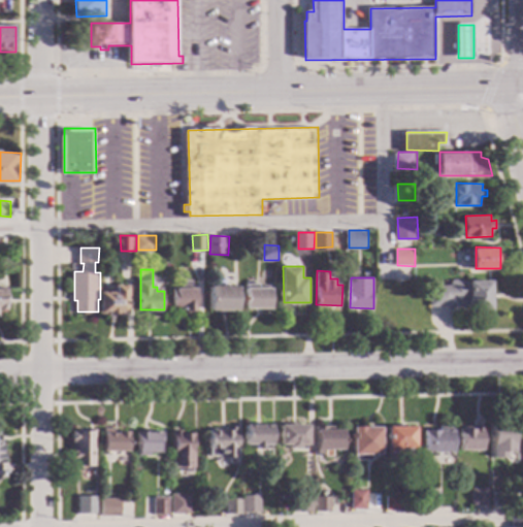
[(195,288),(199,288),(199,311),(186,311),(186,306),(177,306),(177,288),(184,288),(184,280),(195,281),(195,288)]
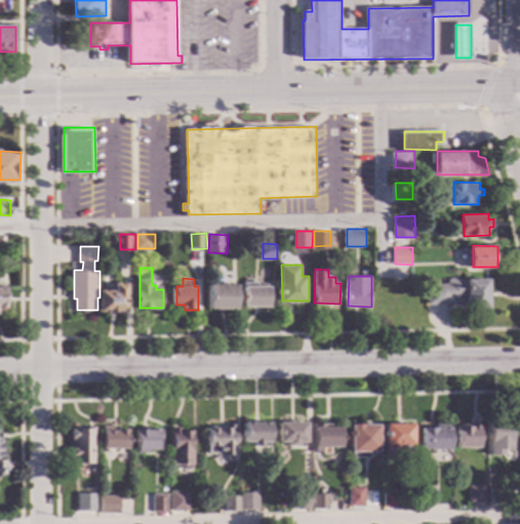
[(493,308),(470,309),(469,295),(454,296),(455,304),(430,305),(429,283),(452,282),(452,280),(492,279),(493,308)]
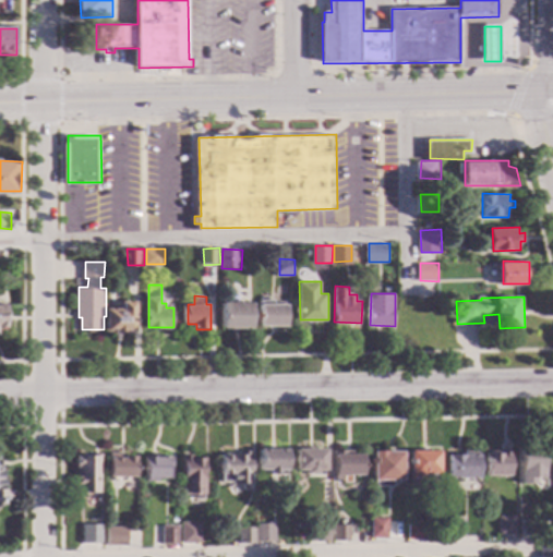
[(139,330),(108,330),(108,307),(125,307),(125,300),(139,300),(139,330)]
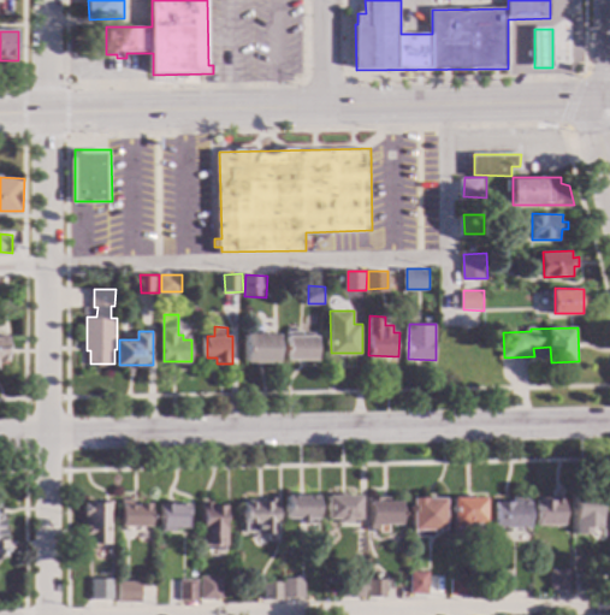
[(282,361),(249,361),(249,333),(282,333),(282,361)]
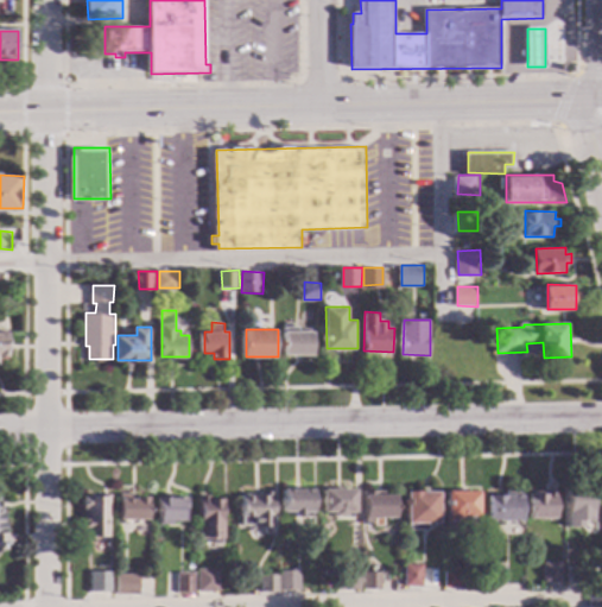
[(315,354),(285,355),(285,329),(315,329),(315,354)]
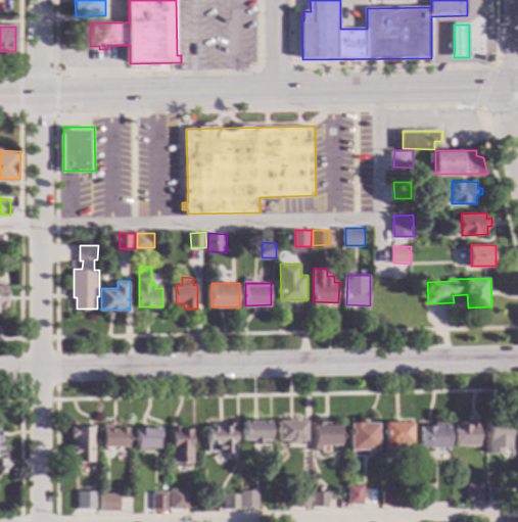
[(9,306),(1,306),(1,312),(0,312),(0,285),(9,286),(9,306)]
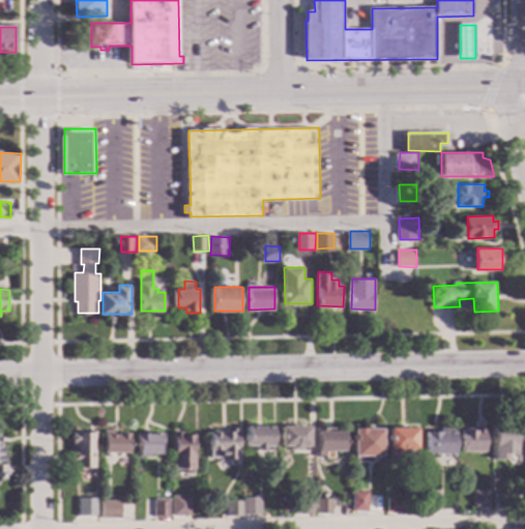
[(521,451),(513,451),(513,459),(498,459),(497,425),(521,424),(521,451)]
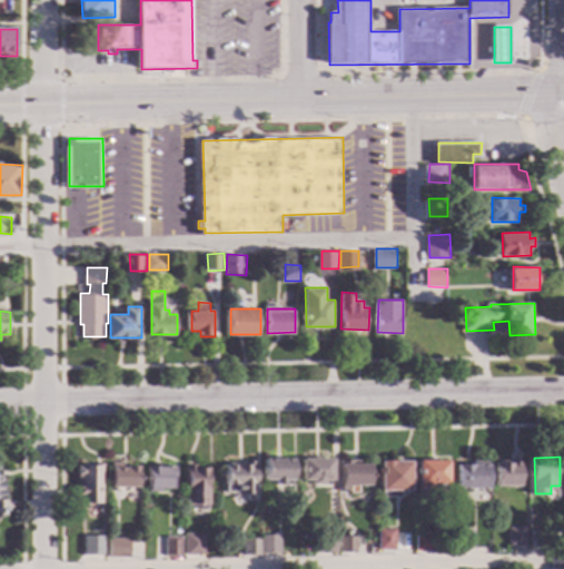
[(296,479),(267,479),(267,458),(296,458),(296,479)]
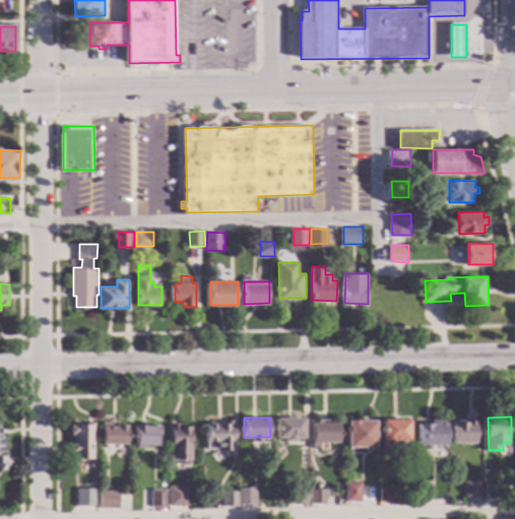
[(306,437),(298,437),(298,440),(288,440),(288,438),(278,437),(278,417),(307,417),(306,437)]
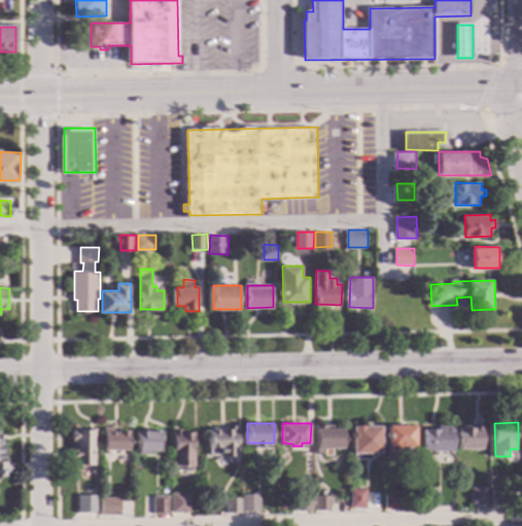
[(485,448),(462,448),(462,426),(476,427),(477,423),(486,423),(485,448)]
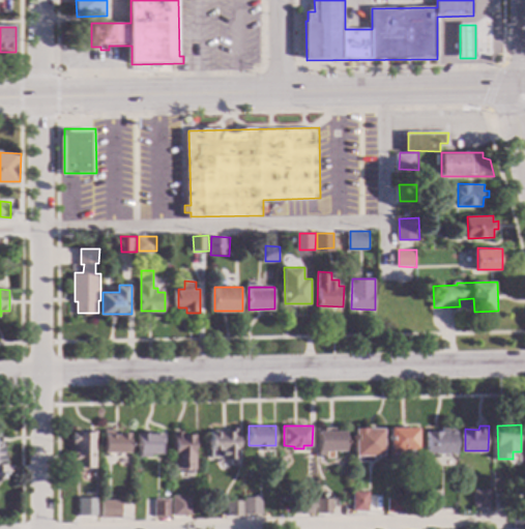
[(242,464),(233,464),(233,459),(224,459),(224,457),(213,457),(213,431),(230,431),(230,427),(242,427),(242,464)]
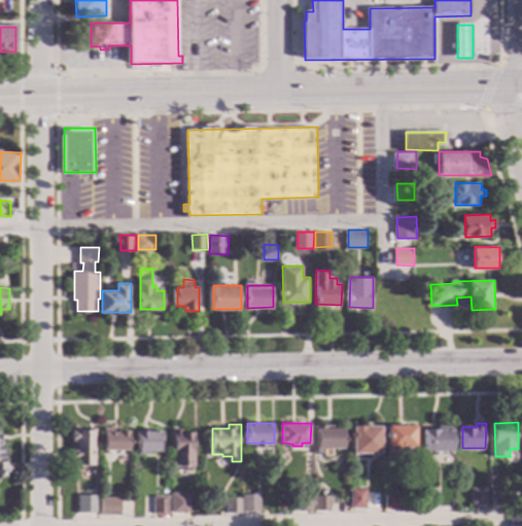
[(331,429),(345,428),(346,448),(334,448),(334,454),(325,455),(325,451),(318,451),(316,425),(331,424),(331,429)]
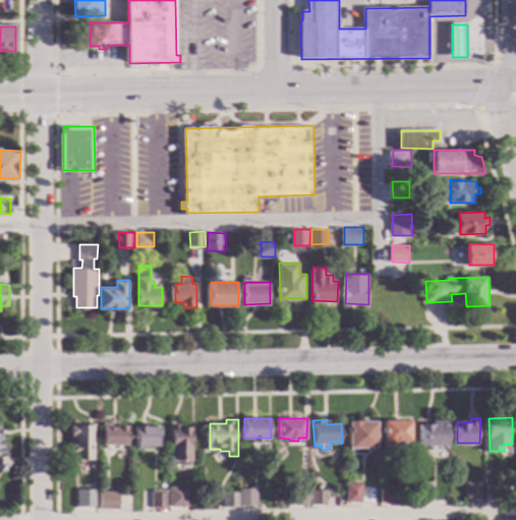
[(413,420),(413,441),(401,441),(401,457),(385,456),(386,419),(413,420)]
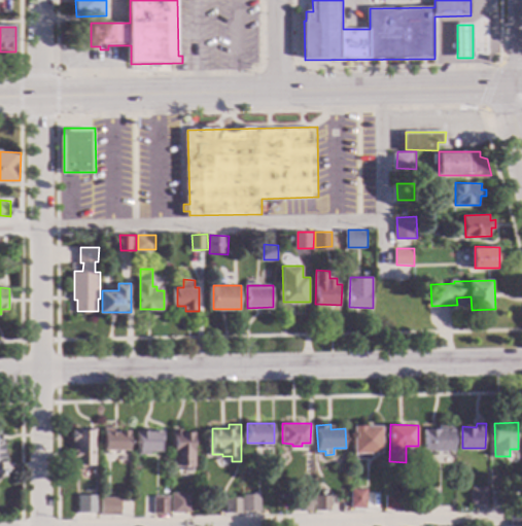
[(384,452),(373,452),(373,458),(357,458),(357,453),(355,453),(355,425),(384,425),(384,452)]
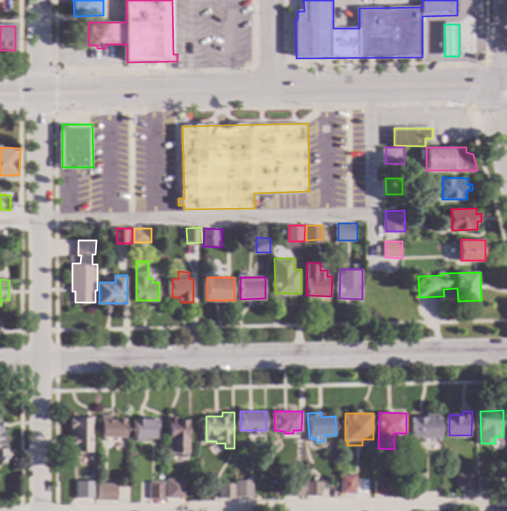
[(128,416),(128,436),(101,435),(102,415),(128,416)]
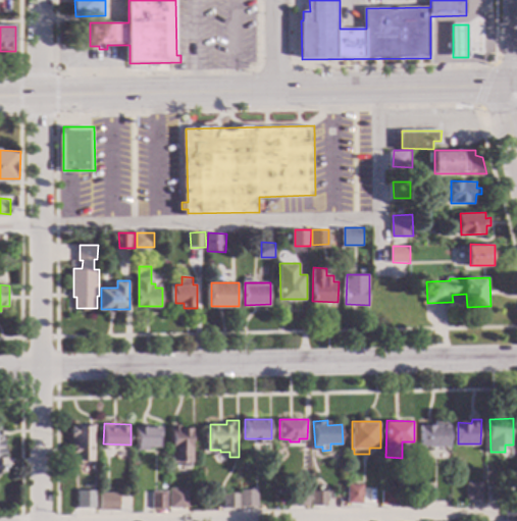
[(451,448),(421,447),(422,424),(452,425),(451,448)]
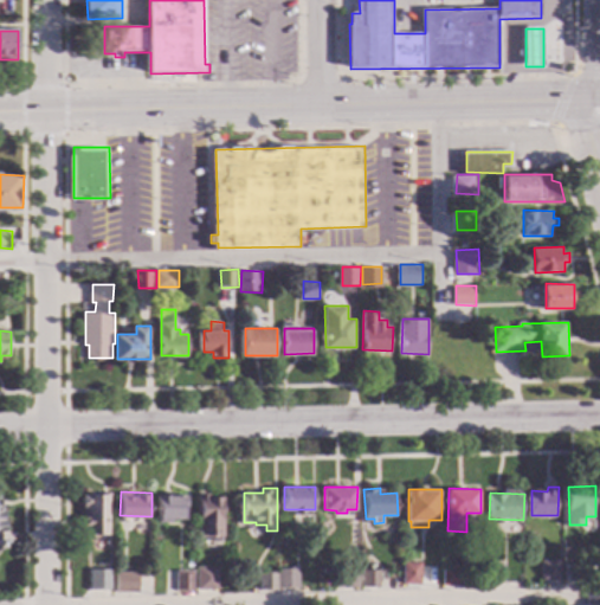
[(115,506),(111,506),(111,535),(88,535),(88,494),(115,494),(115,506)]
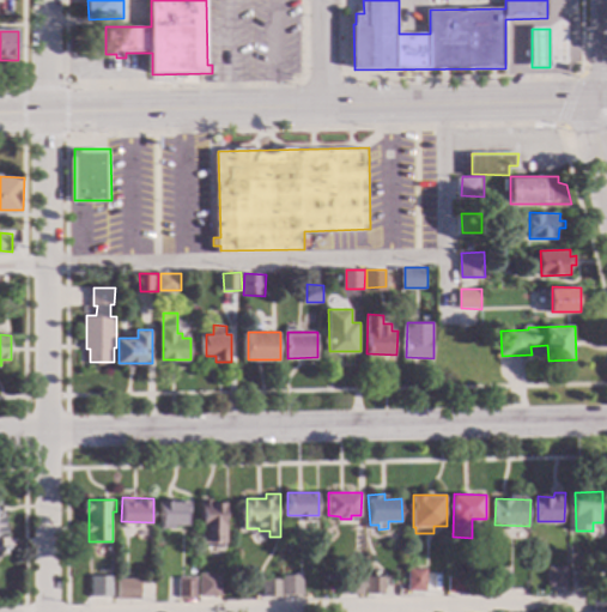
[(229,543),(202,543),(202,500),(229,500),(229,543)]
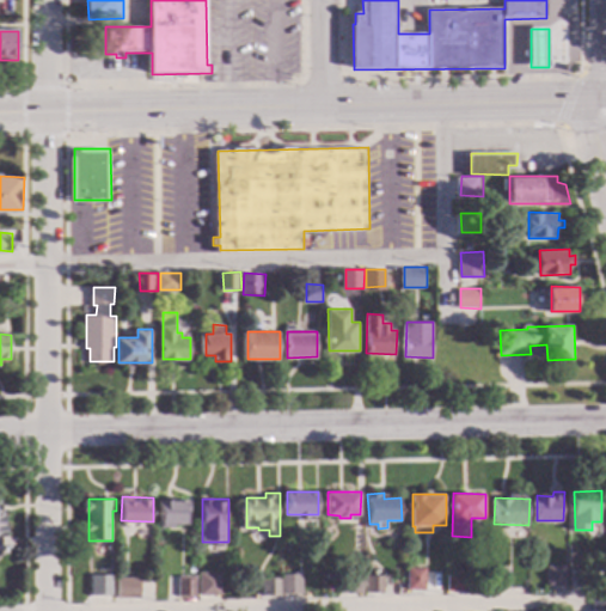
[(187,502),(193,502),(193,524),(161,524),(161,500),(185,500),(187,502)]
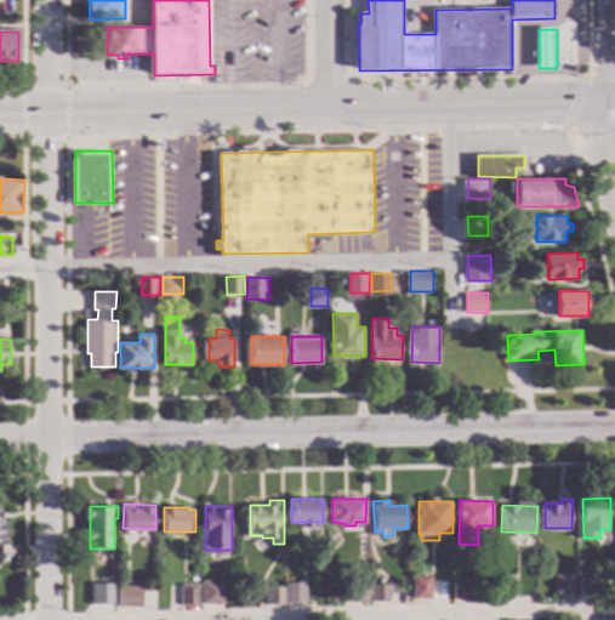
[(152,536),(154,539),(153,542),(149,545),(146,544),(144,540),(146,536),(148,535),(152,536)]
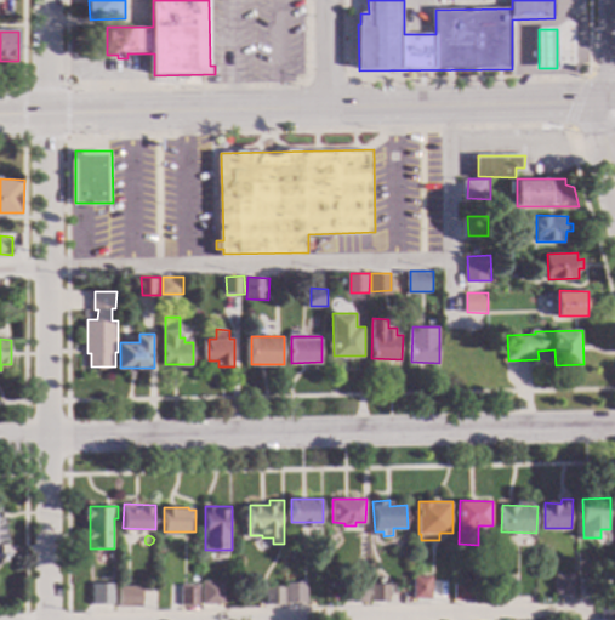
[(436,597),(417,597),(417,575),(436,575),(436,597)]
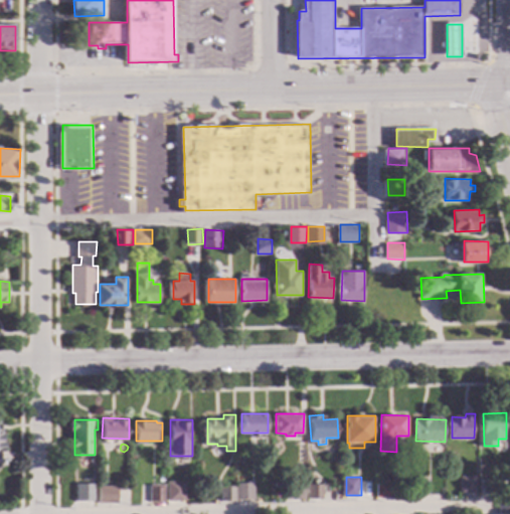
[(187,500),(170,500),(170,480),(187,480),(187,500)]
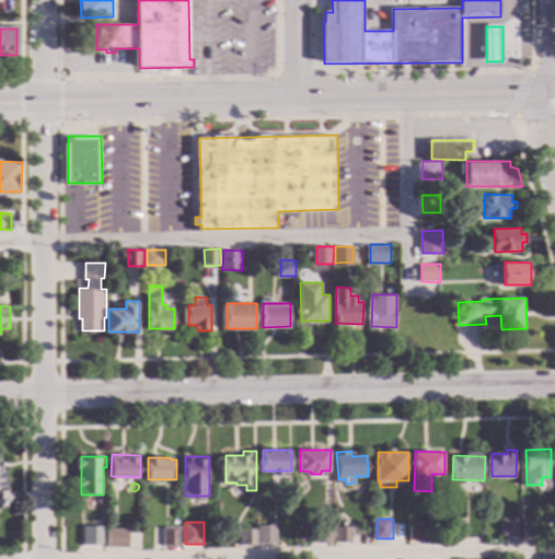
[(335,542),(314,543),(314,522),(335,522),(335,542)]
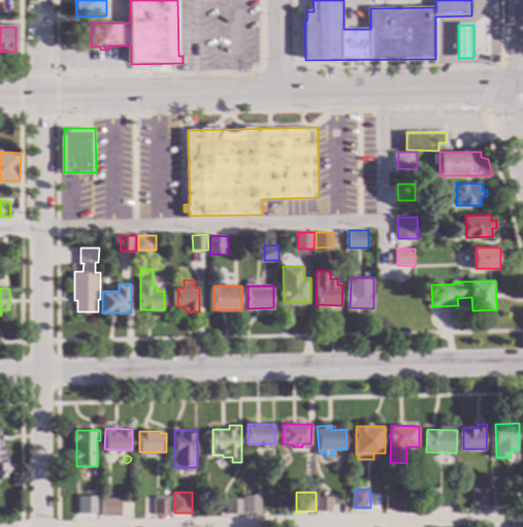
[(405,508),(390,508),(390,493),(405,493),(405,508)]
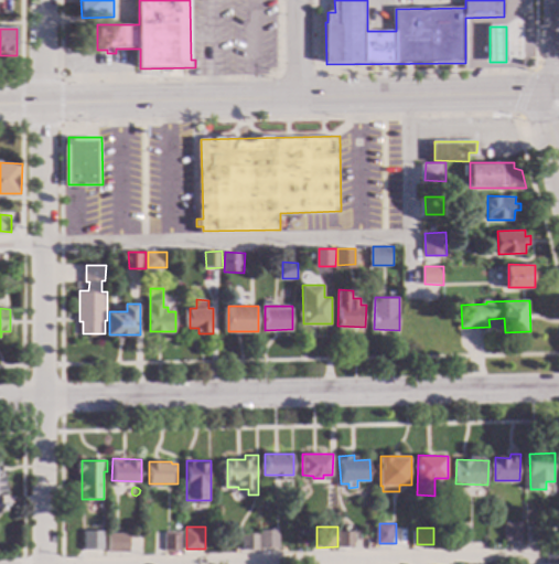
[(183,550),(167,550),(167,530),(183,531),(183,550)]
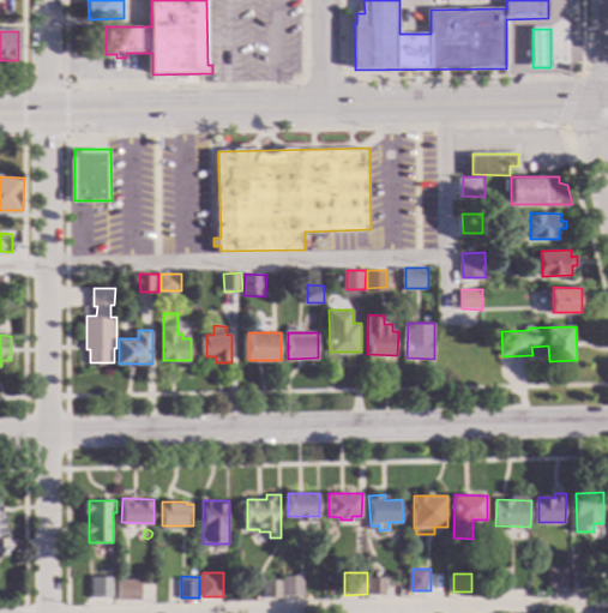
[(307,594),(286,595),(286,576),(307,576),(307,594)]
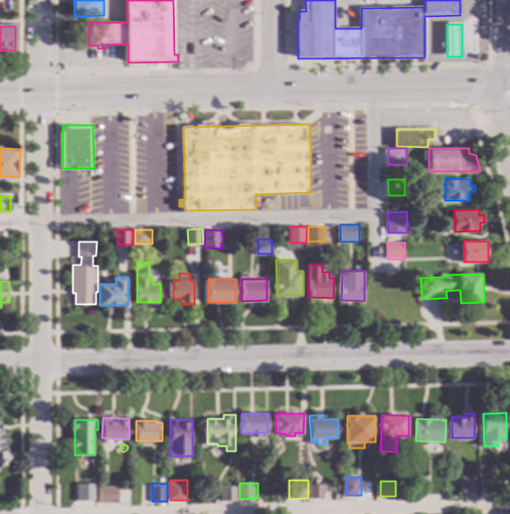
[(326,498),(311,498),(311,484),(326,484),(326,498)]
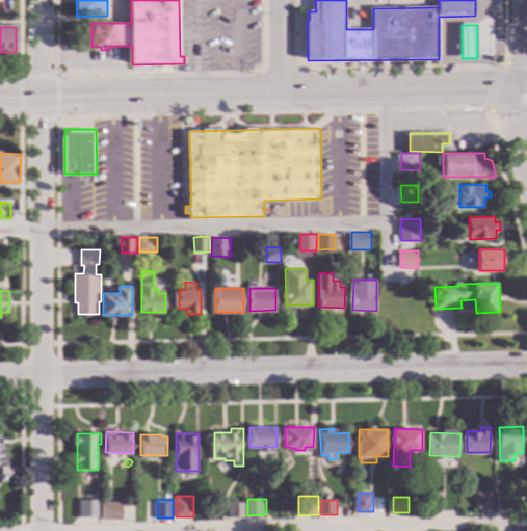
[(246,516),(232,516),(232,502),(246,501),(246,516)]
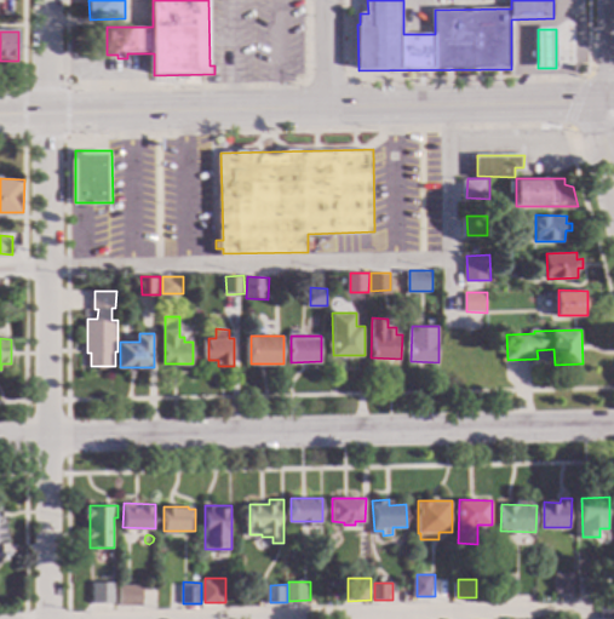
[(144,606),(122,606),(122,585),(145,585),(144,606)]
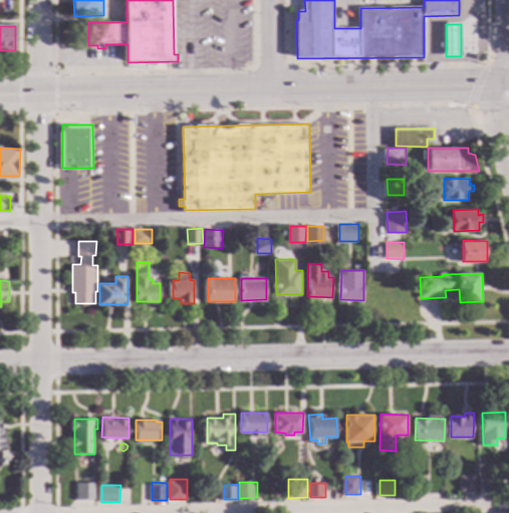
[(96,502),(81,502),(82,487),(96,488),(96,502)]
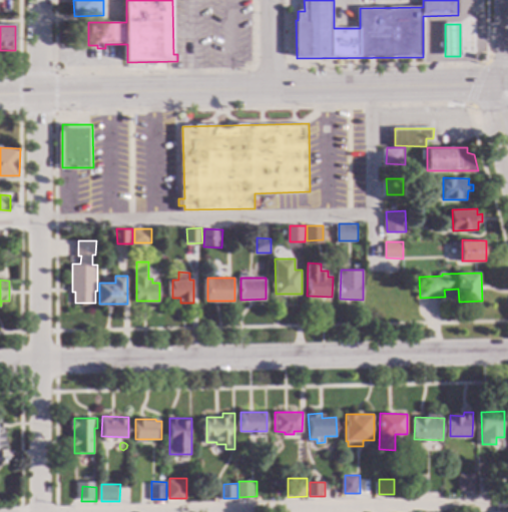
[(507,511),(499,511),(499,496),(507,496),(507,511)]
